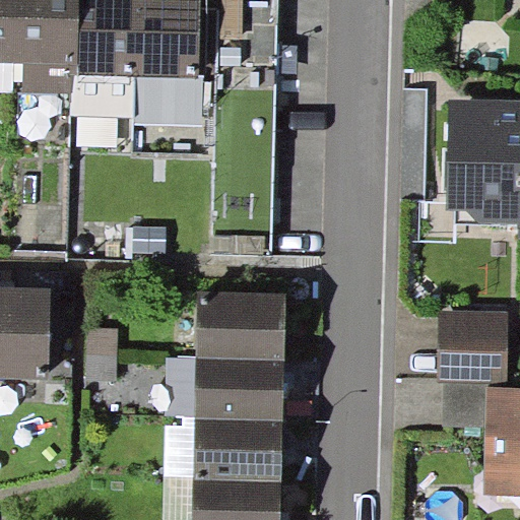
[(0,0),(0,62),(14,63),(15,0),(0,0)]
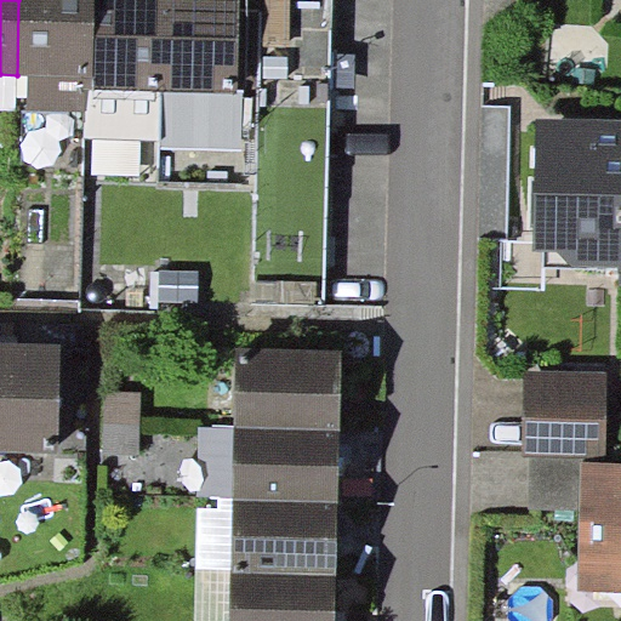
[(18,0),(17,75),(28,75),(93,77),(93,0),(18,0)]
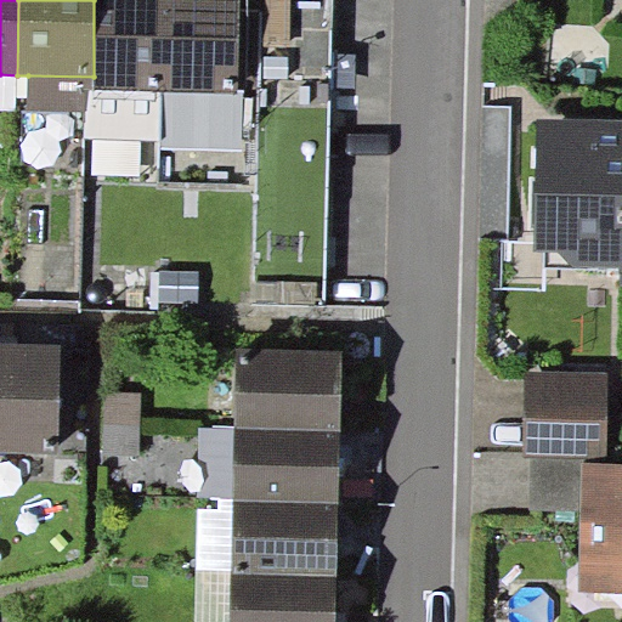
[(94,0),(94,77),(94,90),(165,92),(168,0),(94,0)]
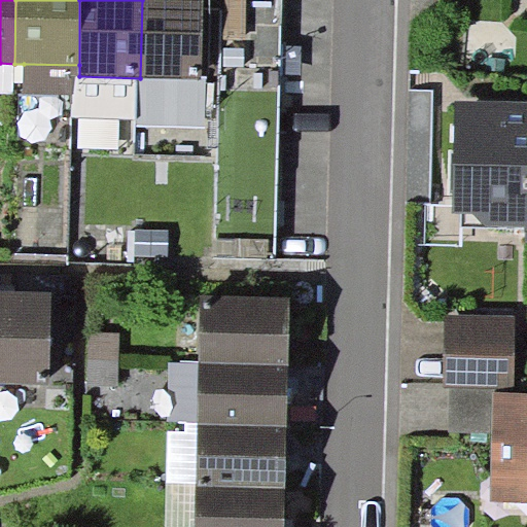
[(203,0),(142,0),(140,78),(201,78),(203,0)]
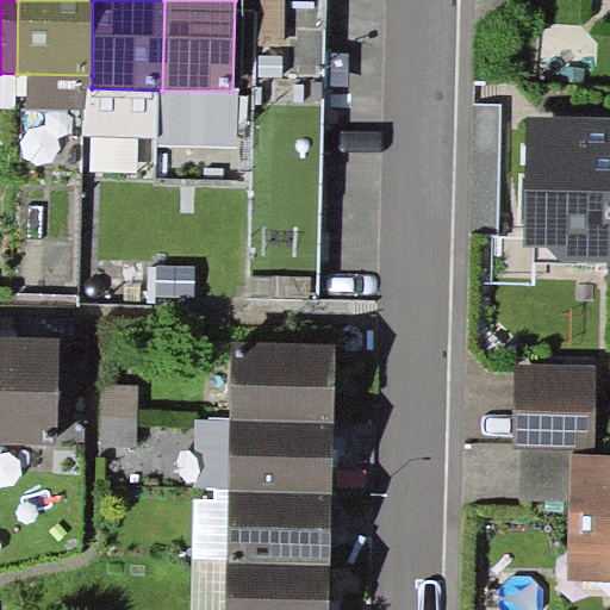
[(328,0),(257,0),(248,297),(317,299),(328,0)]
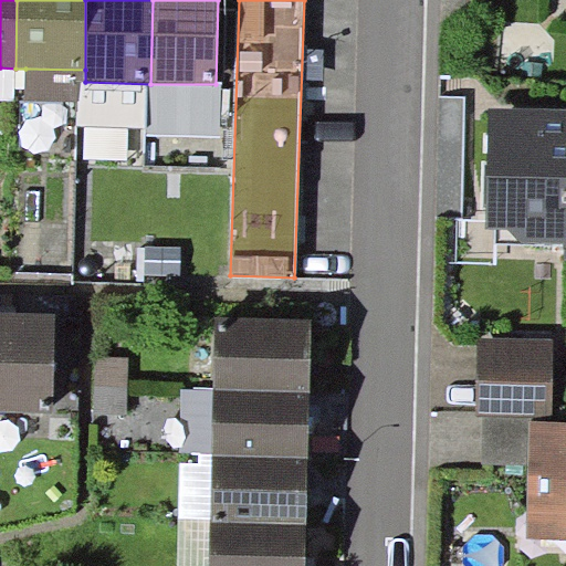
[(16,69),(0,67),(0,98),(14,100),(16,69)]
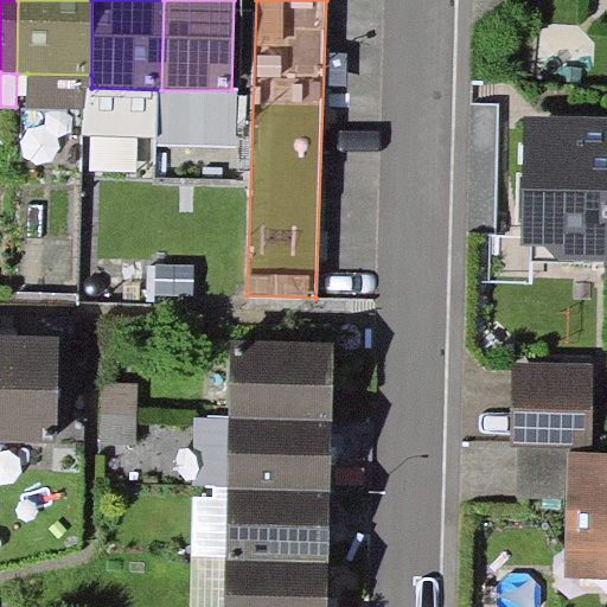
[(91,75),(27,74),(27,106),(90,107),(91,88),(91,75)]
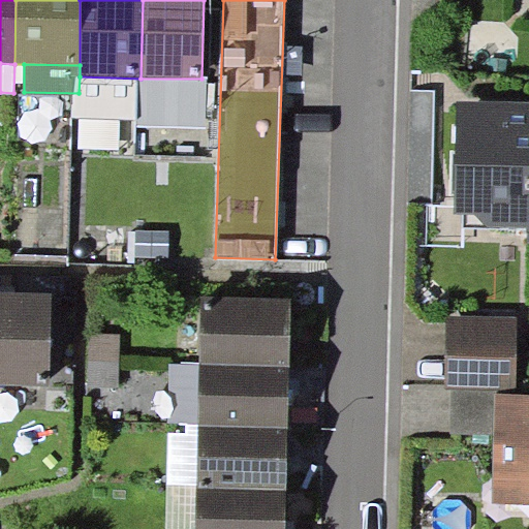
[(139,118),(141,79),(80,76),(79,93),(78,116),(139,118)]
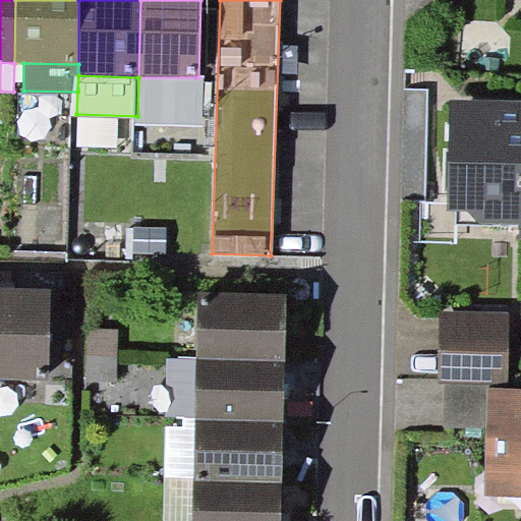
[(520,100),(450,99),(448,211),(458,211),(457,222),(520,223),(520,100)]
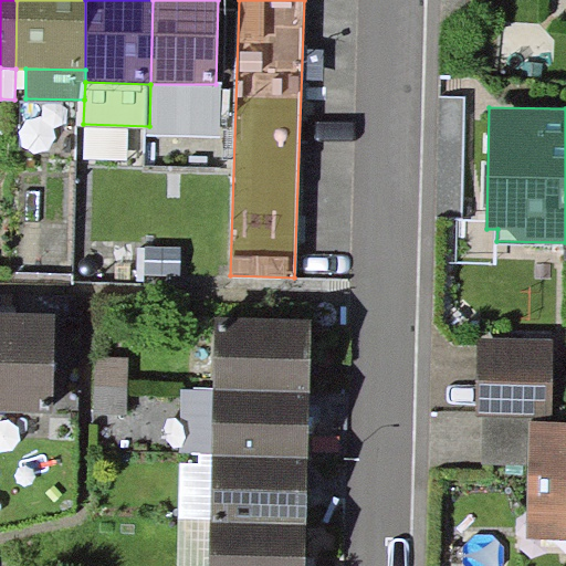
[(56,314),(0,311),(0,411),(42,413),(43,397),(54,398),(56,314)]
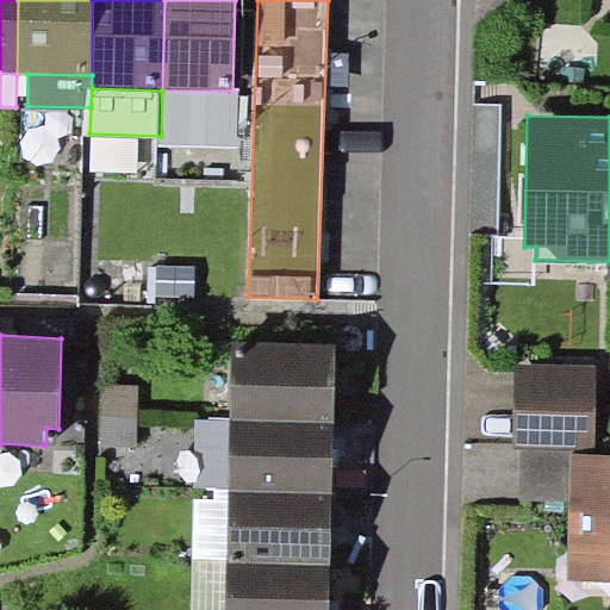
[(336,344),(232,342),(231,421),(334,423),(336,344)]
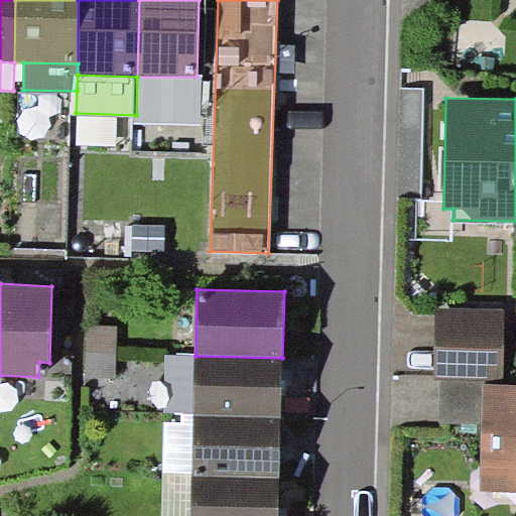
[(503,378),(502,308),(434,308),(434,378),(440,378),(484,378),(503,378)]
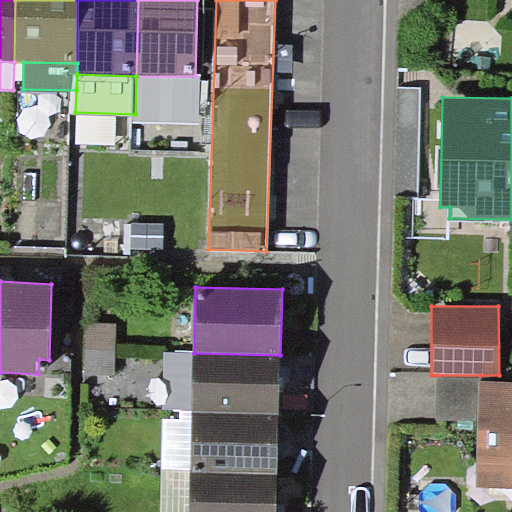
[(117,324),(77,323),(76,373),(115,374),(117,324)]
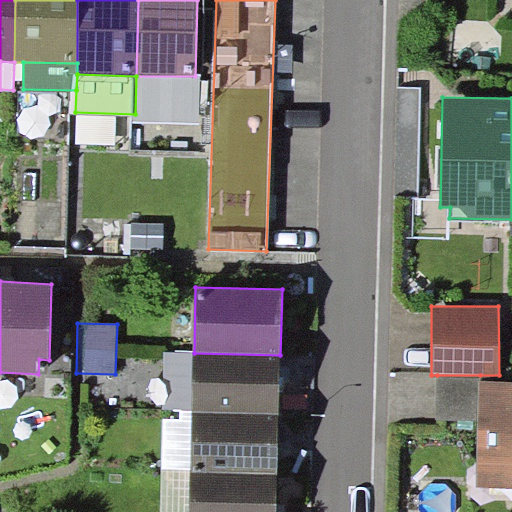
[(192,411),(194,353),(165,352),(164,411),(180,411),(192,411)]
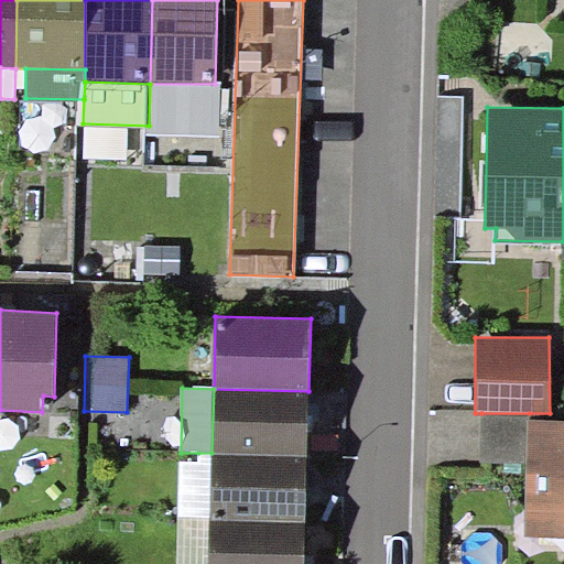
[(307,455),(308,391),(214,389),(212,453),(307,455)]
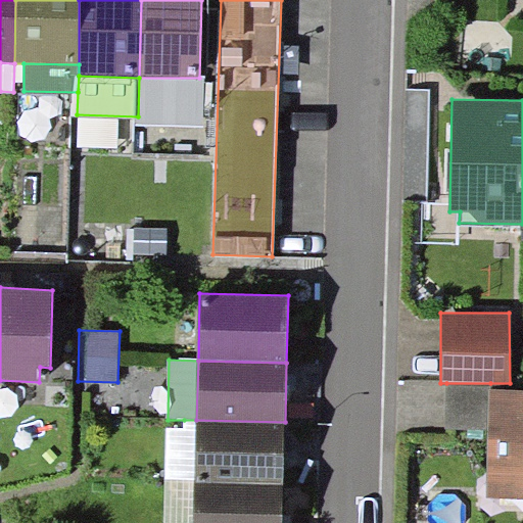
[(488,428),(490,388),(490,383),(446,383),(445,427),(488,428)]
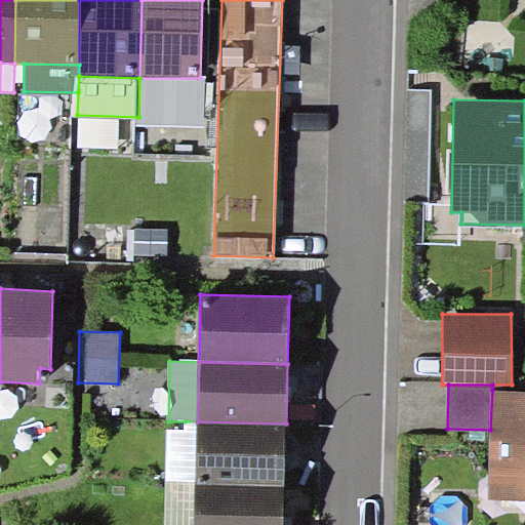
[(489,499),(524,499),(524,391),(492,390),(490,430),(489,499)]
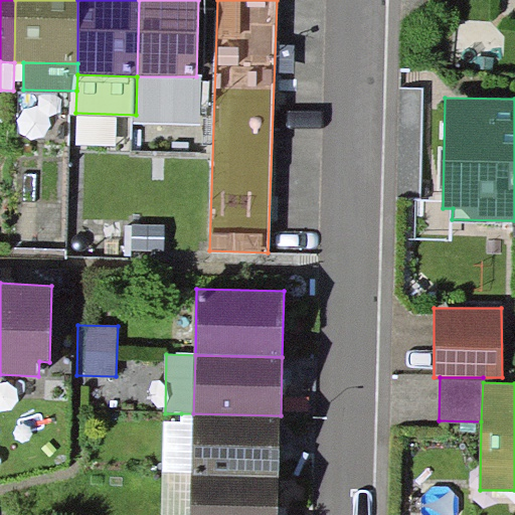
[(192,474),(193,413),(181,413),(181,421),(164,420),(163,473),(192,474)]
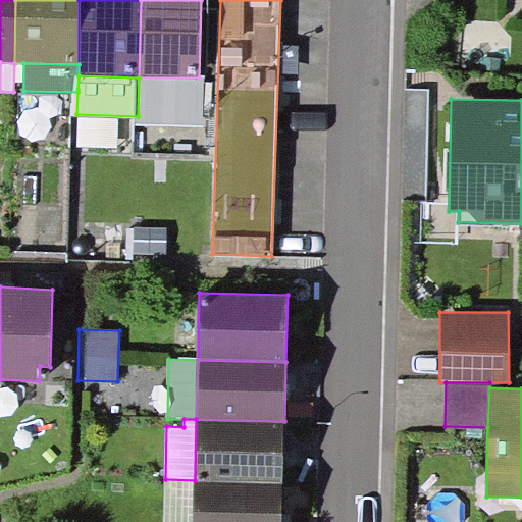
[(282,482),(284,421),(196,419),(195,480),(282,482)]
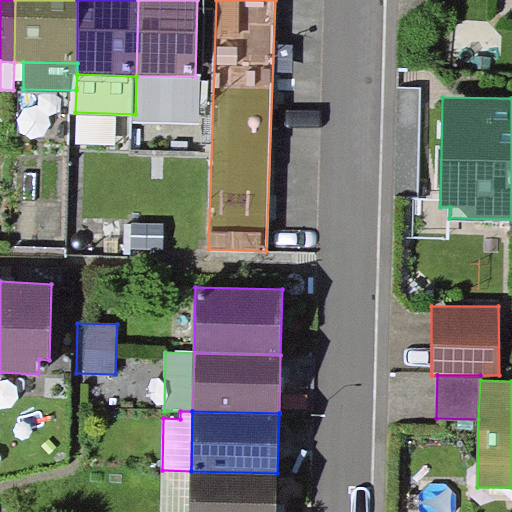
[(190,511),(191,471),(162,470),(161,511),(190,511)]
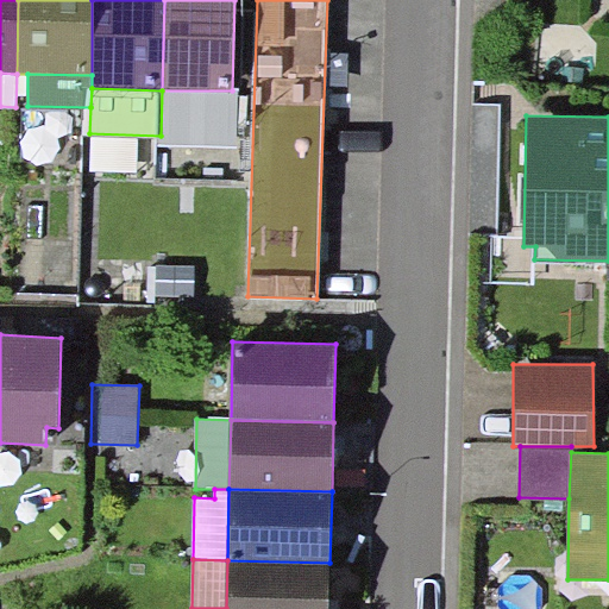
[(328,608),(330,563),(227,560),(226,608),(328,608)]
